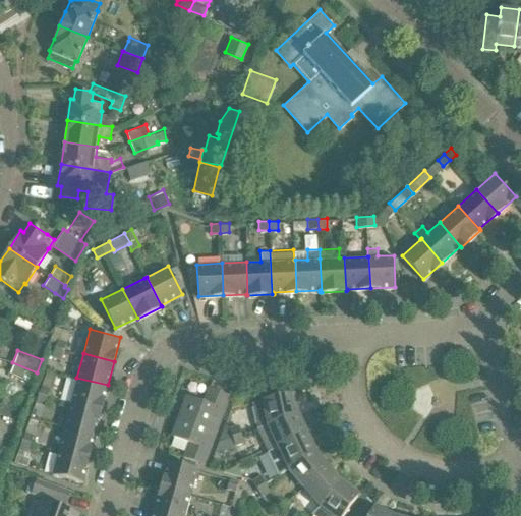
[(37,373),(12,362),(9,371),(22,377),(24,371),(36,376),(37,373)]
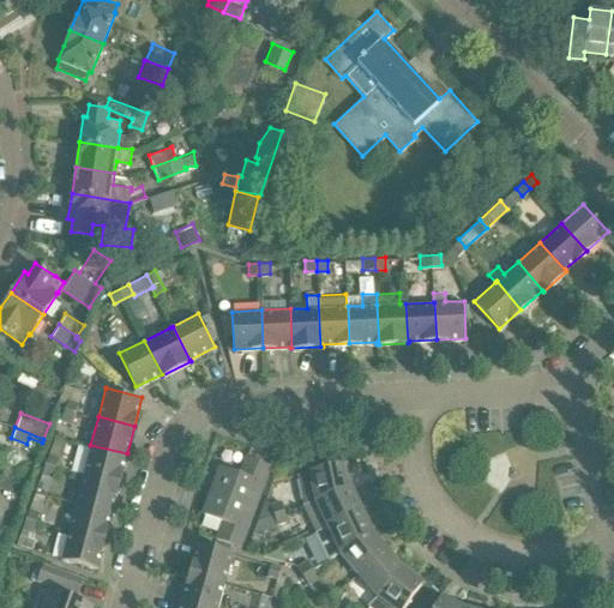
[(54,433),(48,452),(58,456),(60,457),(66,438),(54,433)]
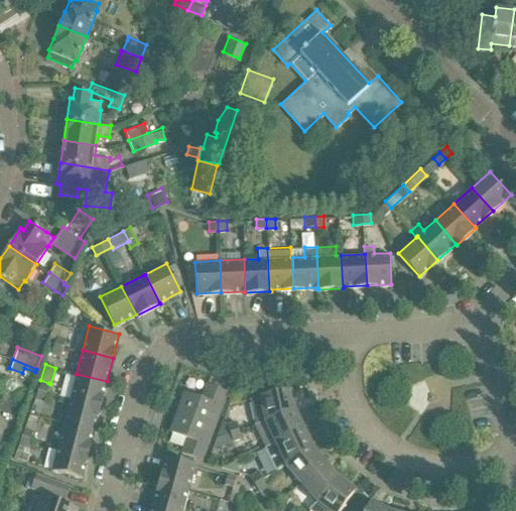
[(107,381),(76,374),(70,397),(100,405),(107,381)]
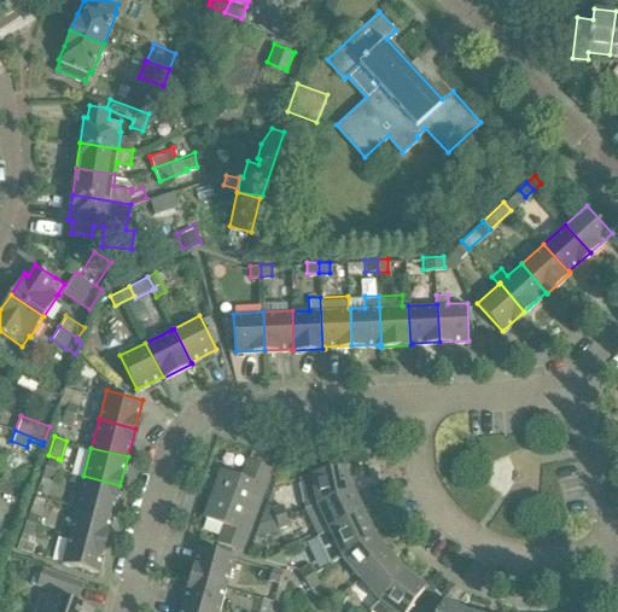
[(48,455),(41,476),(52,479),(58,459),(48,455)]
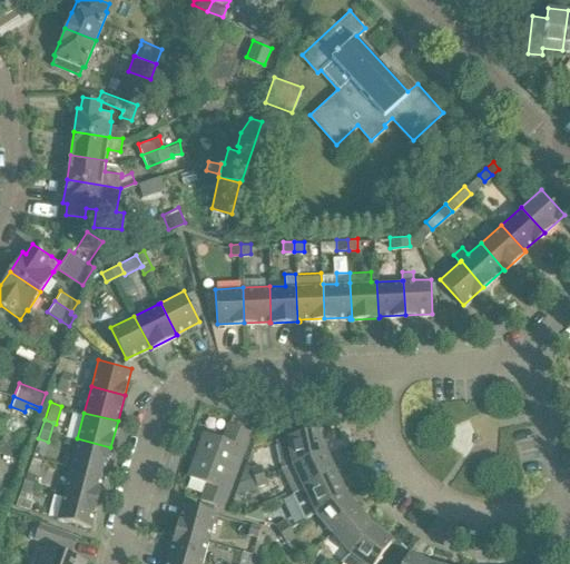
[(223,437),(204,431),(196,453),(237,467),(252,429),(229,421),(223,437)]
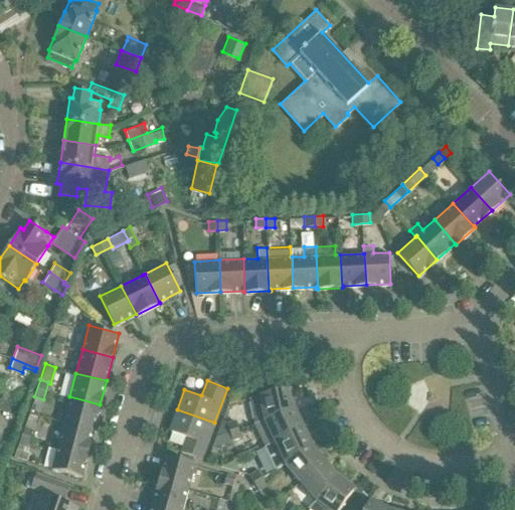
[(290,387),(259,394),(248,396),(253,419),(264,416),(264,417),(264,418),(295,407),(290,387)]
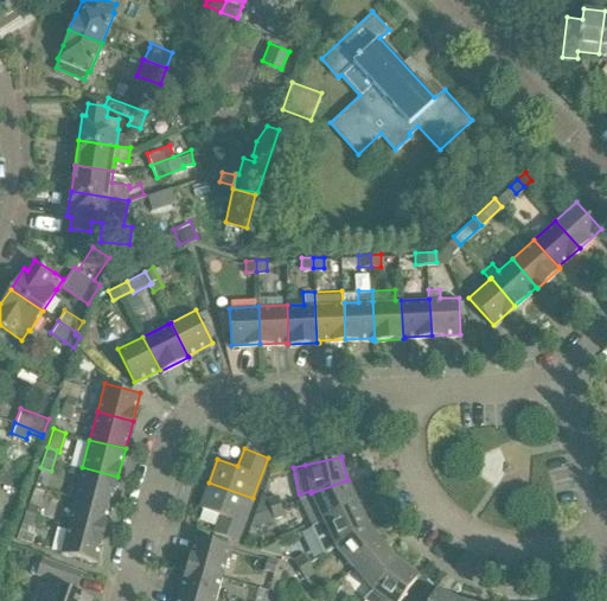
[(75,496),(110,504),(117,477),(82,467),(75,496)]
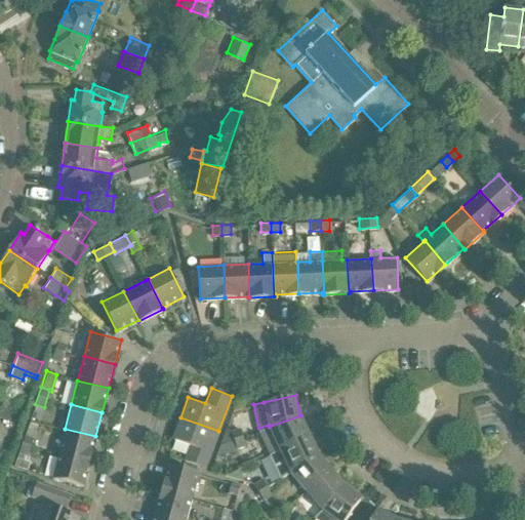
[(269,427),(269,426),(257,430),(269,453),(310,434),(300,415),(269,427)]
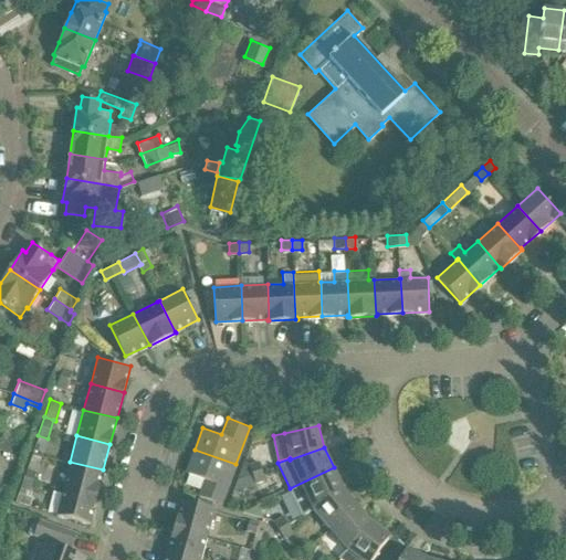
[(187,471),(206,478),(199,494),(221,502),(236,464),(195,450),(187,471)]
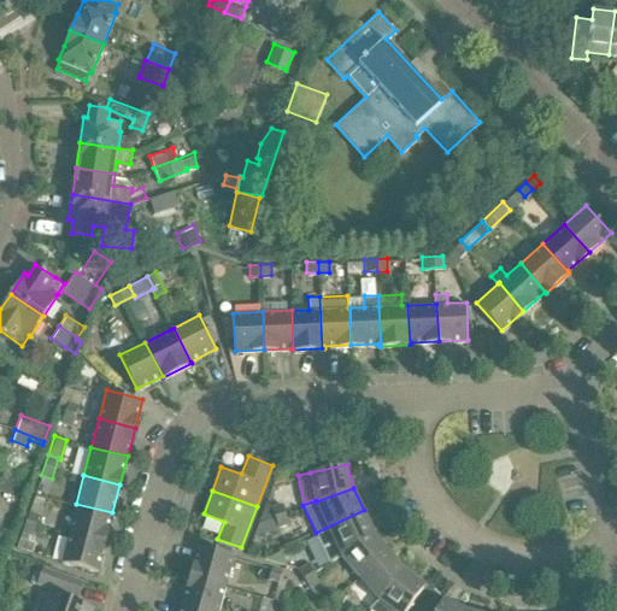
[(271,505),(271,503),(266,501),(258,521),(286,511),(282,501),(271,505)]
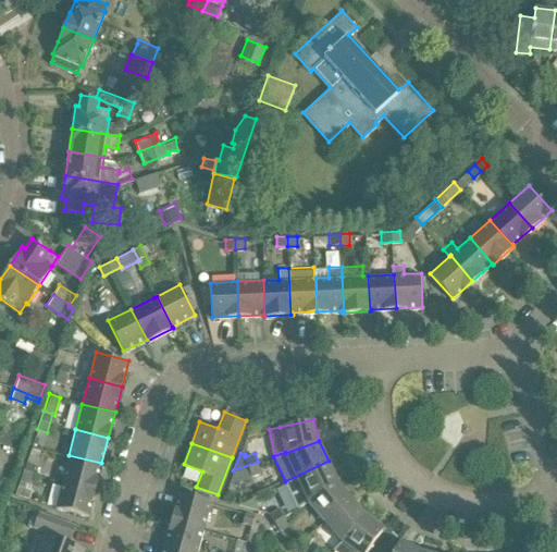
[(62,480),(95,489),(101,463),(69,455),(62,480)]
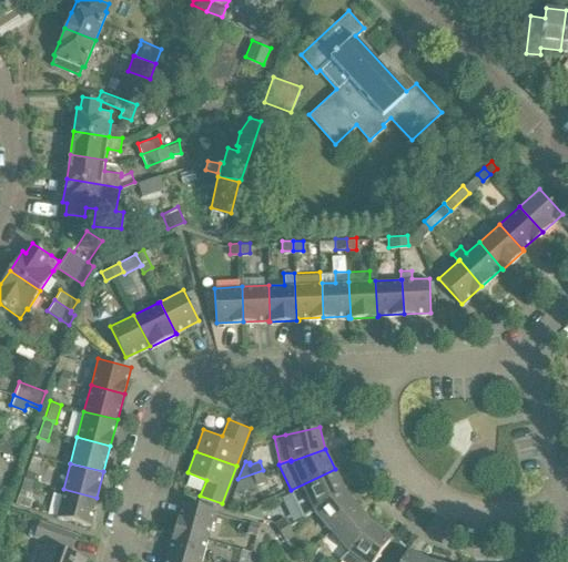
[(27,467),(20,487),(29,490),(37,470),(27,467)]
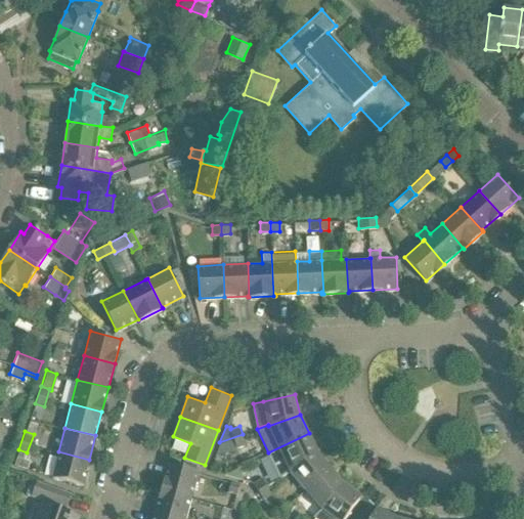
[(317,450),(309,433),(268,452),(279,476),(290,470),(290,469),(317,450)]
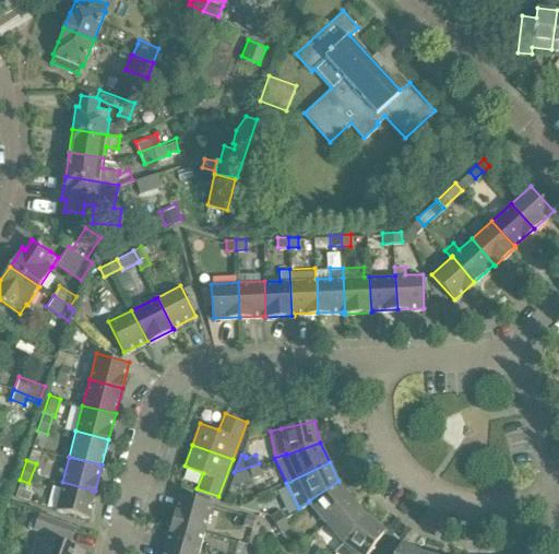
[(259,463),(234,472),(230,482),(232,484),(252,475),(261,472),(259,463)]
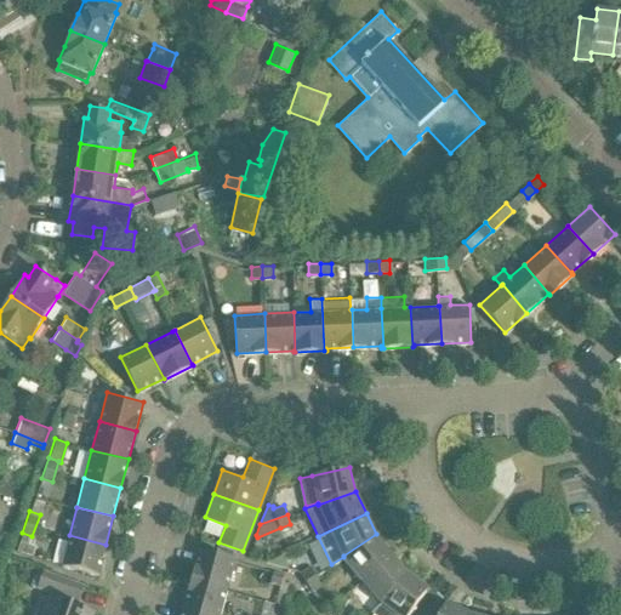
[(22,533),(17,547),(26,551),(32,536),(22,533)]
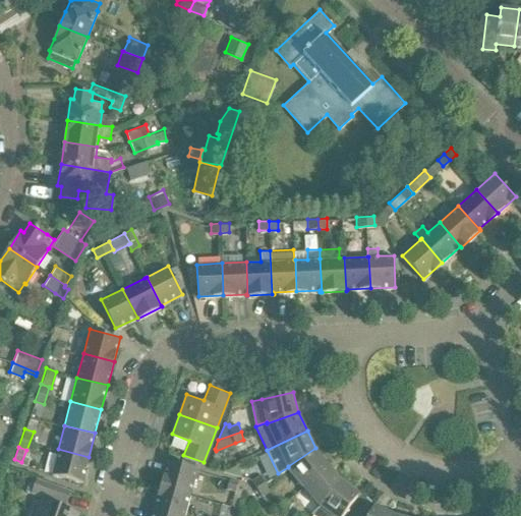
[(288,466),(288,467),(303,485),(328,464),(315,449),(315,448),(288,466)]
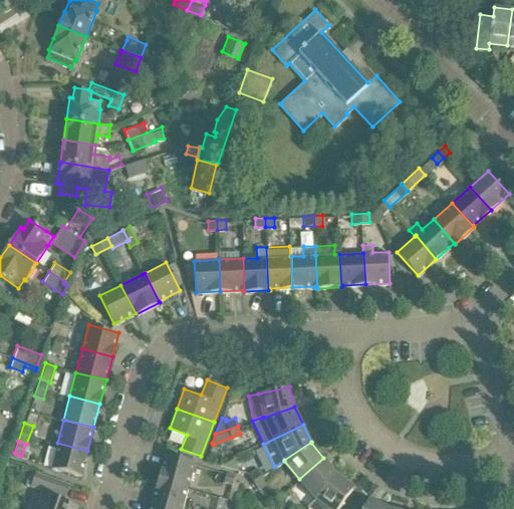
[(87,451),(57,443),(51,467),(81,475),(87,451)]
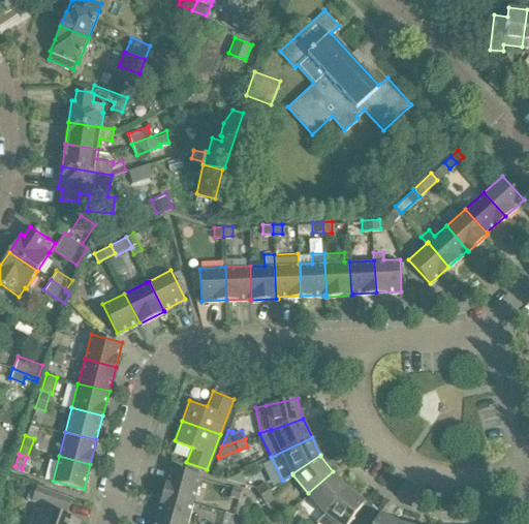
[(170,467),(167,478),(163,491),(193,499),(200,475),(170,467)]
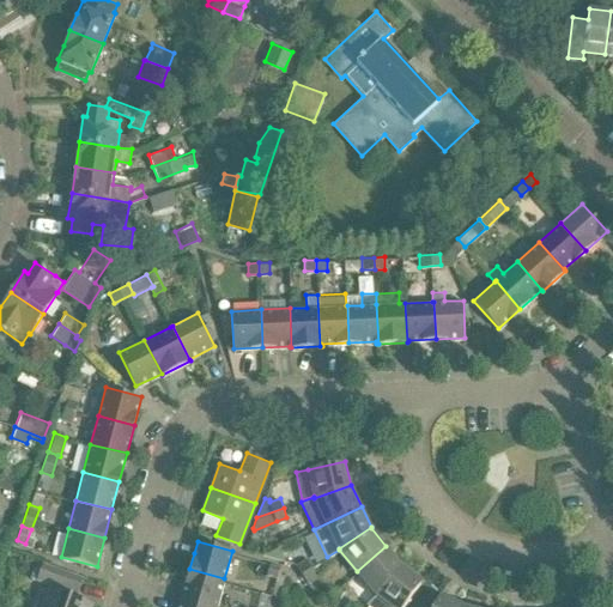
[(386,546),(357,571),(376,594),(402,565),(386,546)]
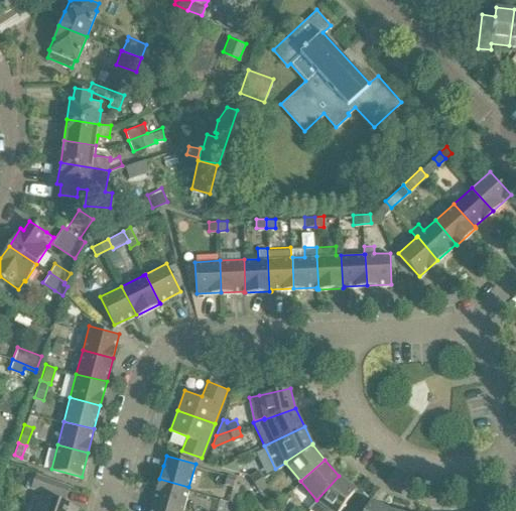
[(258,470),(250,475),(255,482),(262,477),(258,470)]
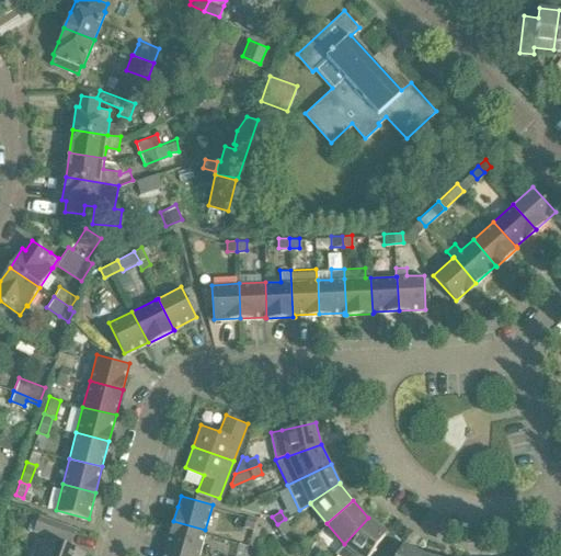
[(38,514),(34,529),(70,542),(76,528),(38,514)]
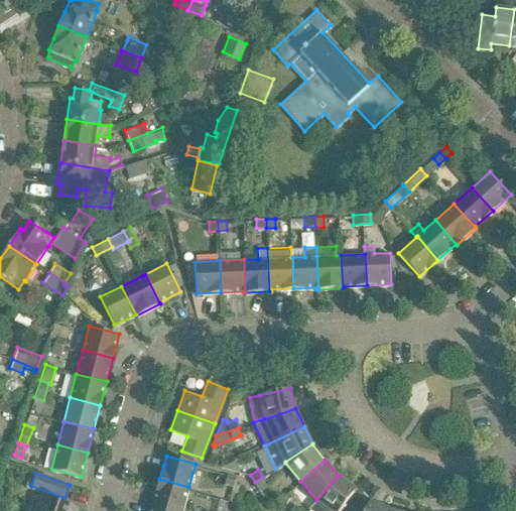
[(236,476),(227,473),(225,482),(233,484),(236,476)]
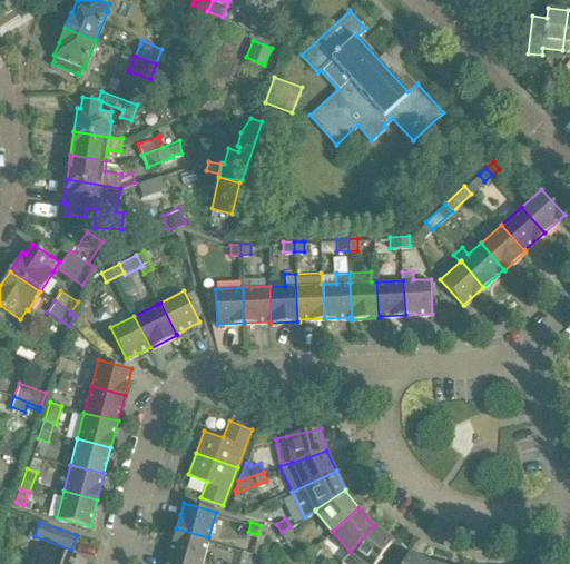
[(374,525),(350,552),(342,561),(345,563),(373,563),(393,540),(374,526),(374,525)]
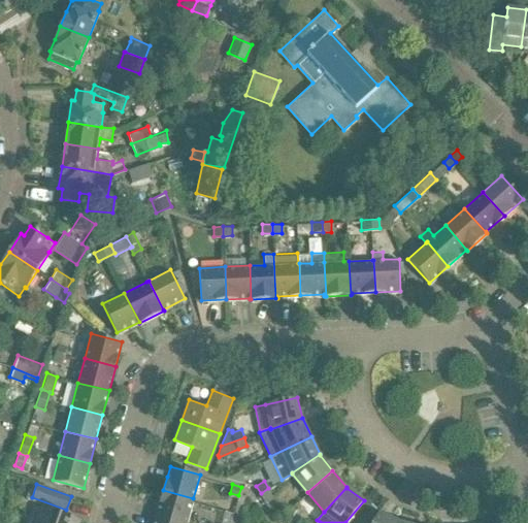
[(265,500),(273,495),(268,488),(261,493),(265,500)]
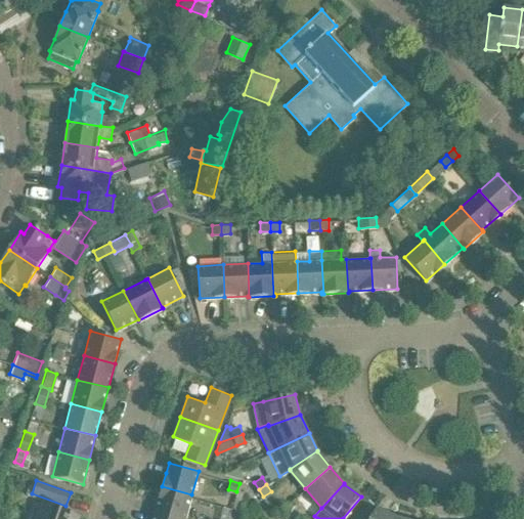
[(191,494),(162,486),(155,510),(185,518),(191,494)]
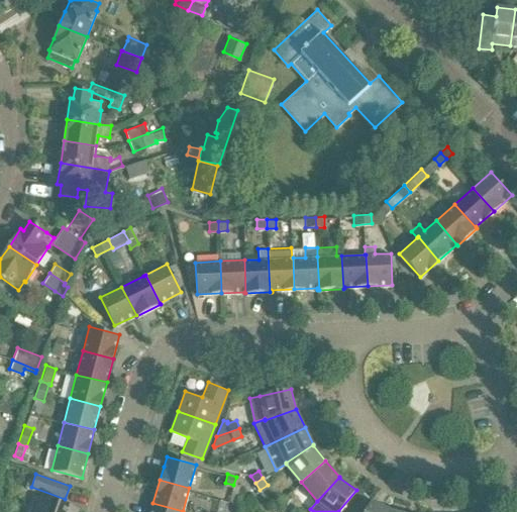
[(39,496),(33,511),(77,511),(78,510),(39,496)]
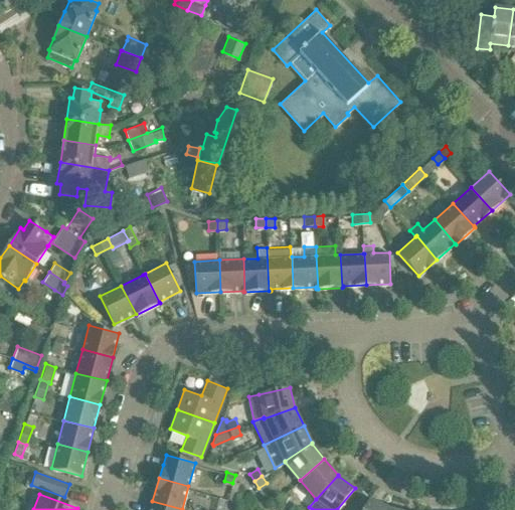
[(362,509),(386,509),(388,508),(370,498),(362,509)]
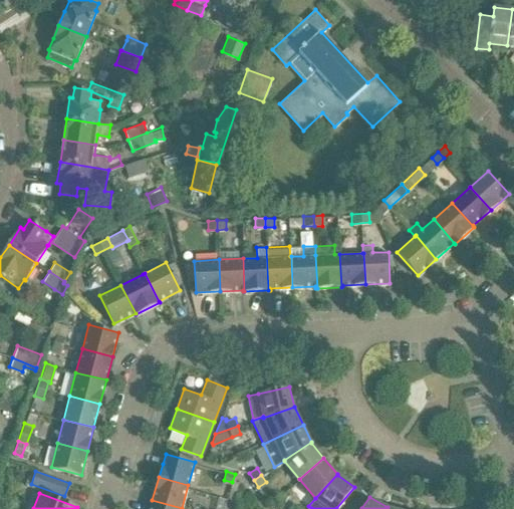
[(149,508),(181,508),(182,508),(152,500),(149,508)]
